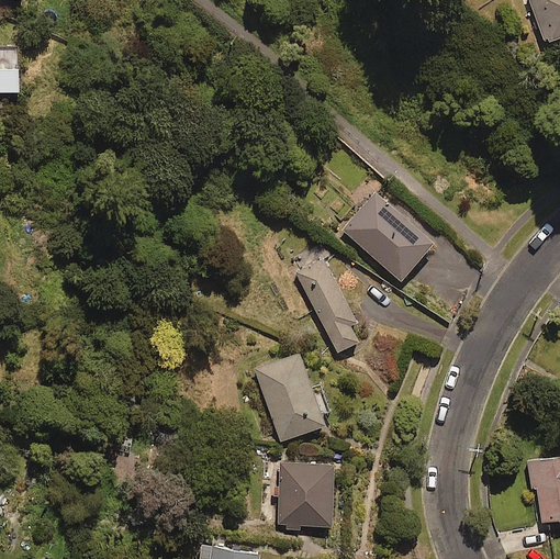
[(559,37),(559,0),(530,0),(546,43),(559,37)]
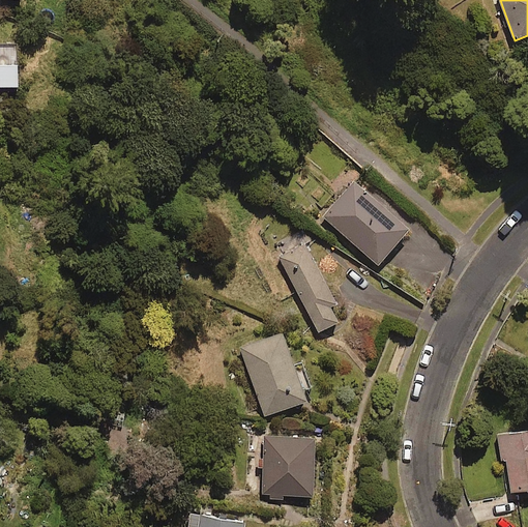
[(0,88),(18,88),(17,66),(0,66),(0,88)]
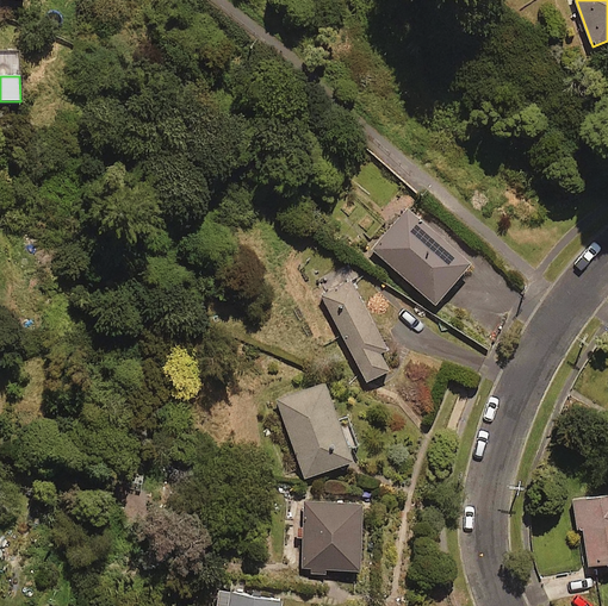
[(471,266),(407,210),(371,249),(435,306),(471,266)]
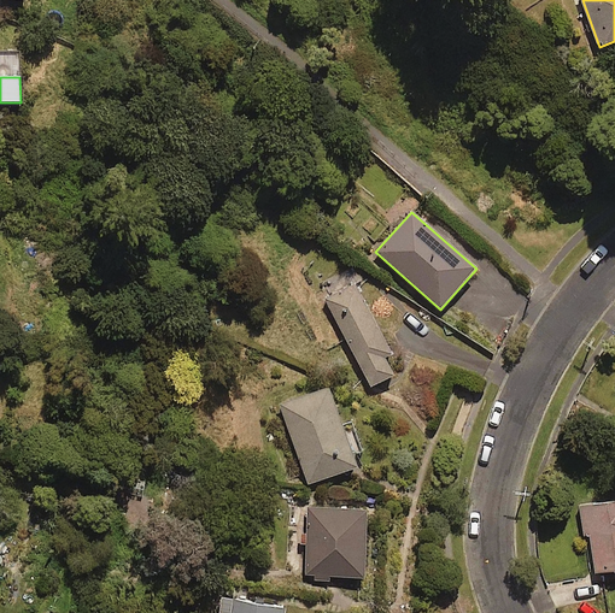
[(400,371),(352,282),(321,299),(339,332),(343,331),(373,387),(400,371)]
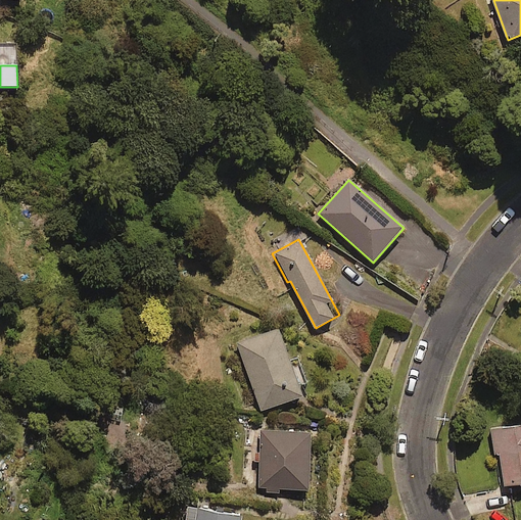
[(301,355),(289,360),(279,328),(236,342),(259,411),(301,397),(298,388),(312,383),(301,355)]
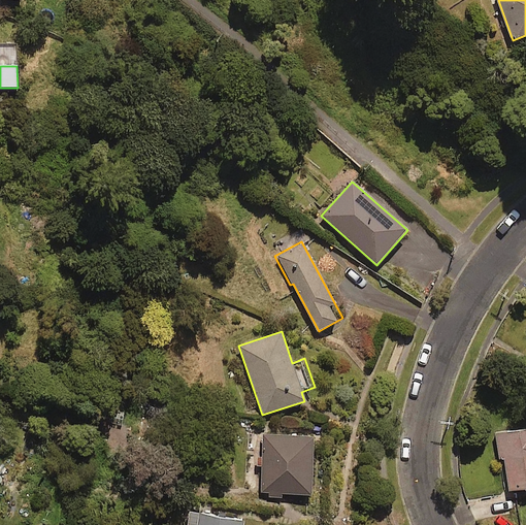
[(525,489),(525,431),(497,435),(499,458),(503,457),(507,492),(525,489)]
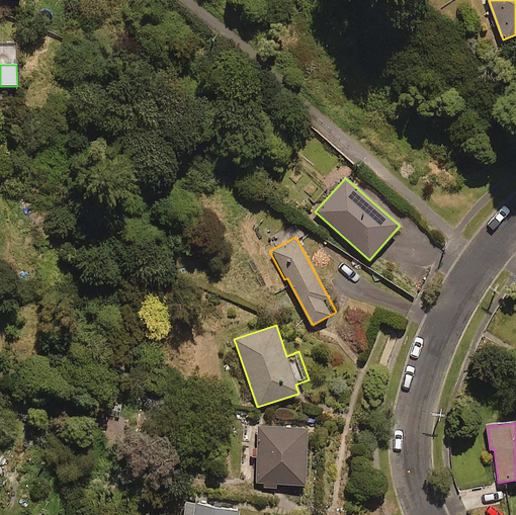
[(308,428),(258,427),(256,485),(306,486),(308,428)]
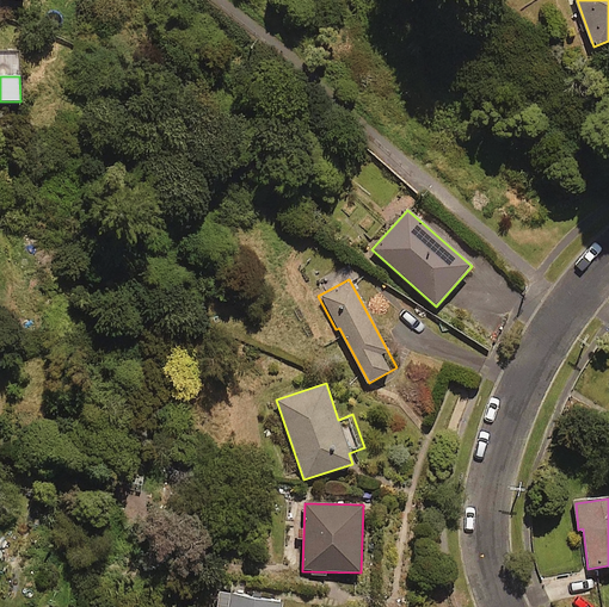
[(282,606),(283,604),(229,596),(227,606),(282,606)]
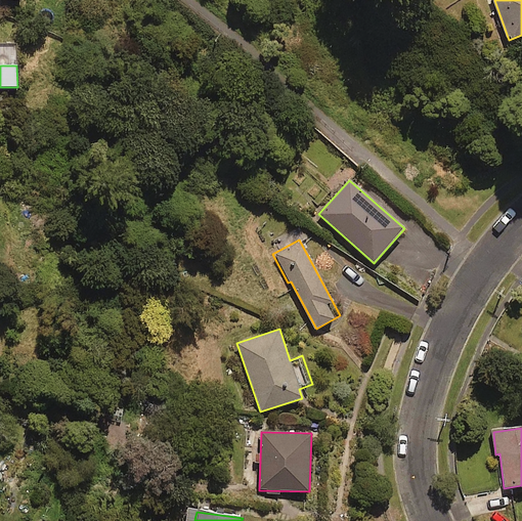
All buildings are outlined.
